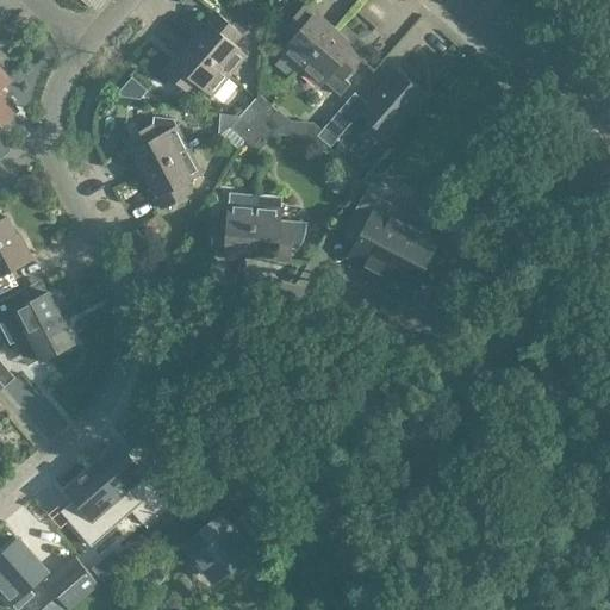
[(279,50),(298,68),(334,29),(319,16),(315,20),(300,7),(281,29),(282,30),(278,36),(286,42),(279,50)]
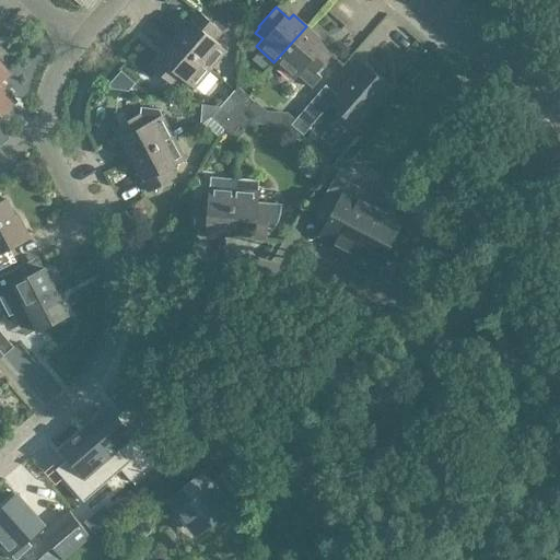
[(197,58),(211,69),(226,51),(213,39),(221,31),(197,10),(173,37),(197,58)]
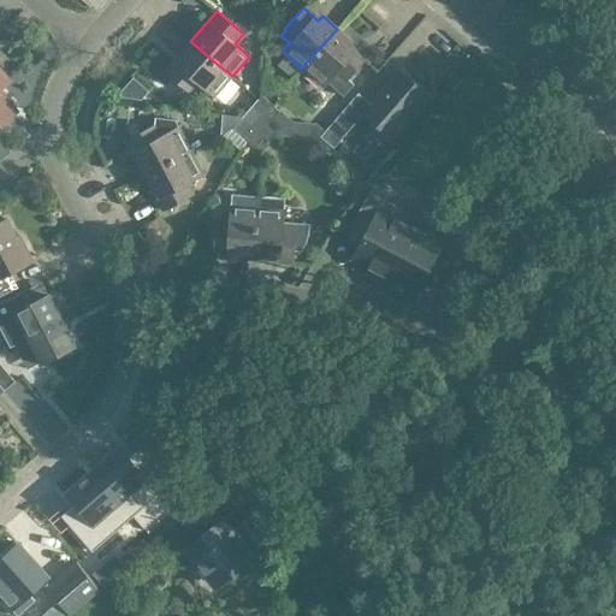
[(353,43),(337,29),(301,69),(321,87),(335,73),(344,82),(363,60),(349,47),(353,43)]
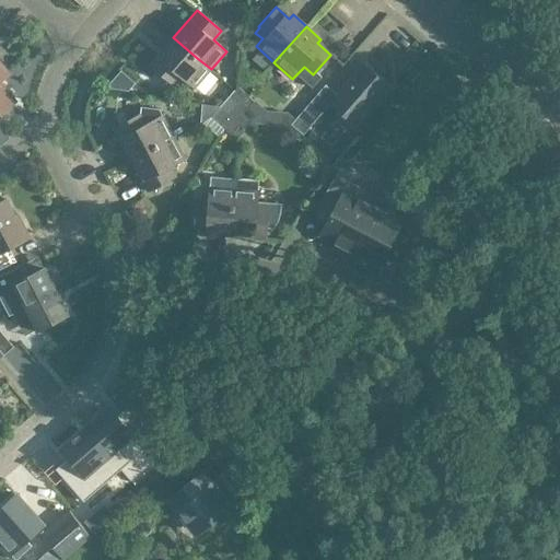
[(197,58),(173,37),(150,65),(173,85),(181,77),(195,89),(211,69),(197,58)]
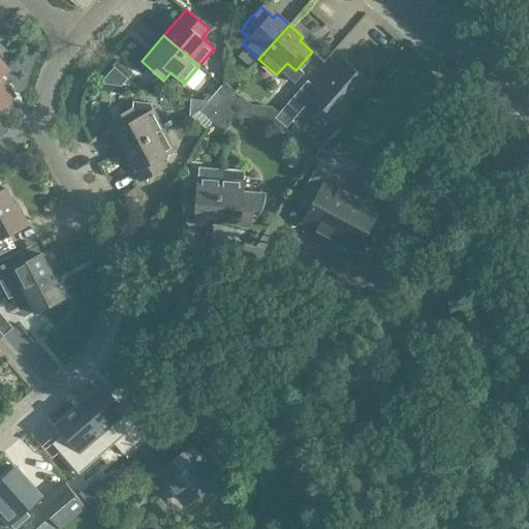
[(356,73),(344,62),(318,90),(308,81),(275,118),(286,128),(312,98),(336,119),(365,86),(354,76),(356,73)]
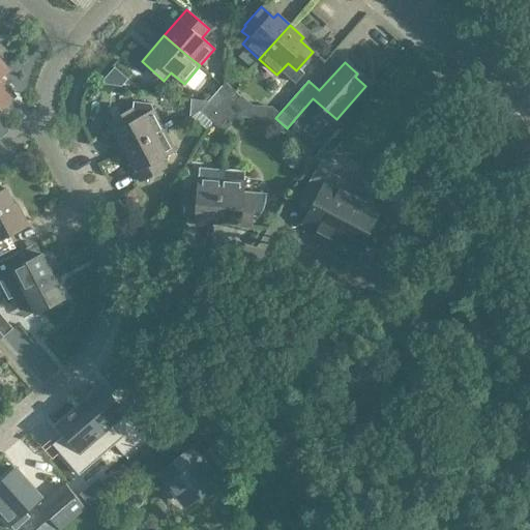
[(100,83),(101,84),(120,87),(127,80),(114,67),(100,83)]
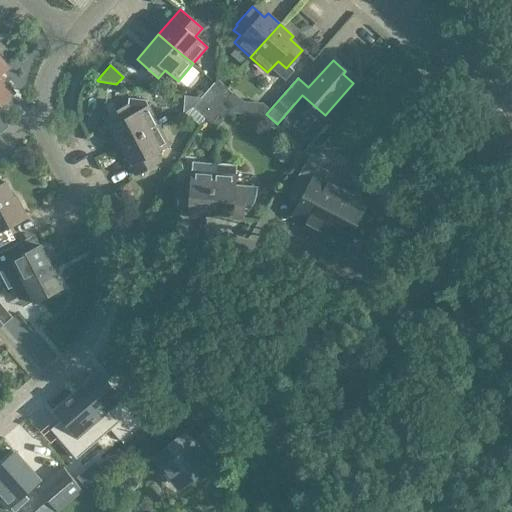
[(0,103),(14,92),(0,76),(0,103)]
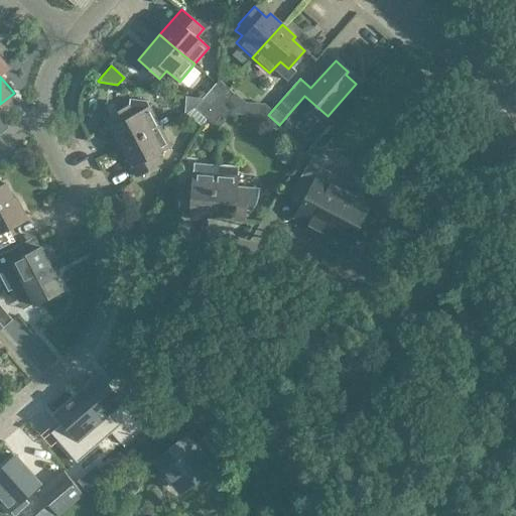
[(219,81),(211,90),(217,95),(220,92),(225,86),(219,81)]
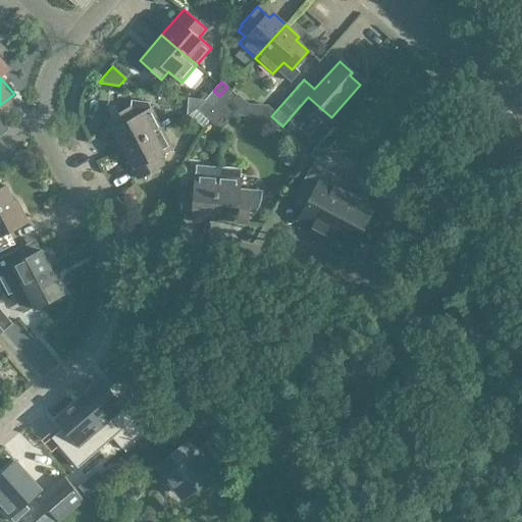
[(231,100),(237,94),(227,87),(222,93),(231,100)]
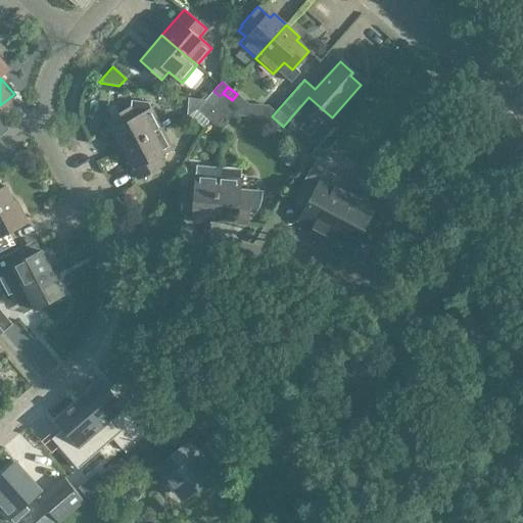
[(205,101),(211,106),(217,99),(220,96),(214,91),(205,101)]
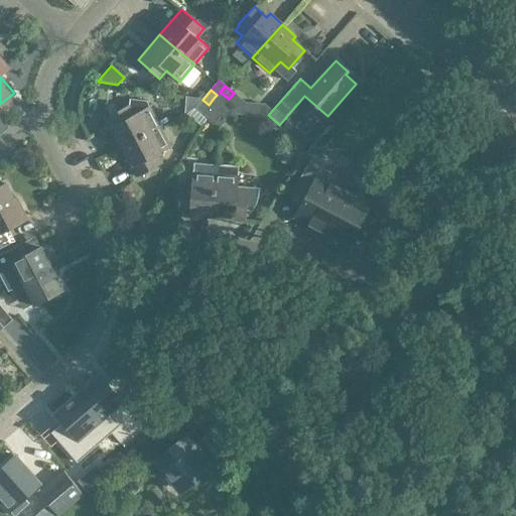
[(220,92),(217,95),(214,98),(230,113),(241,100),(234,93),(229,99),(220,92)]
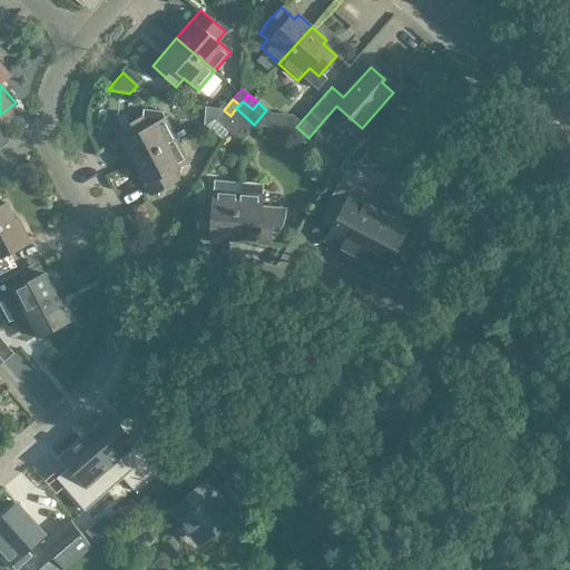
[(231,116),(237,123),(244,128),(243,130),(246,134),(254,125),(236,108),(231,116)]
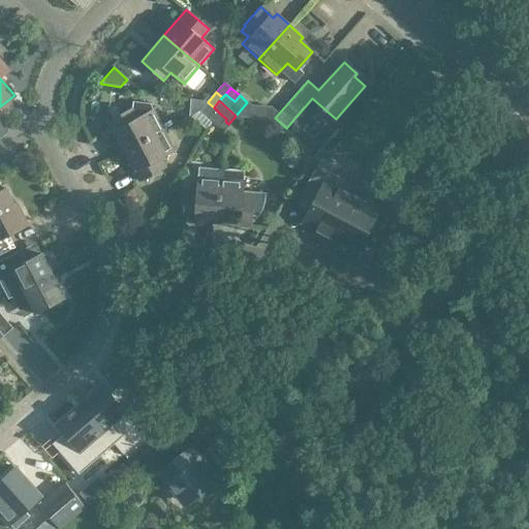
[(199,112),(206,117),(214,107),(208,102),(199,112)]
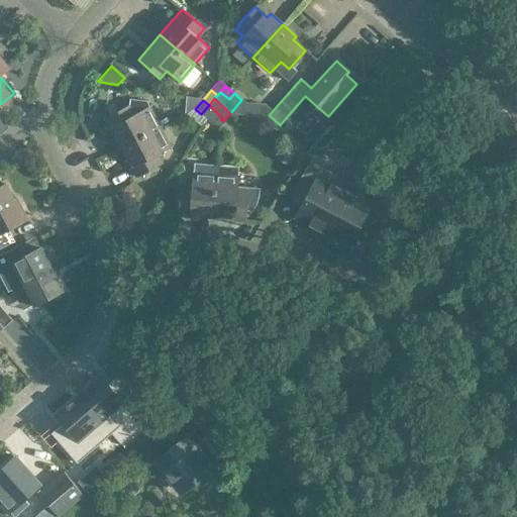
[(104,117),(119,146),(160,126),(149,106),(135,113),(130,103),(104,117)]
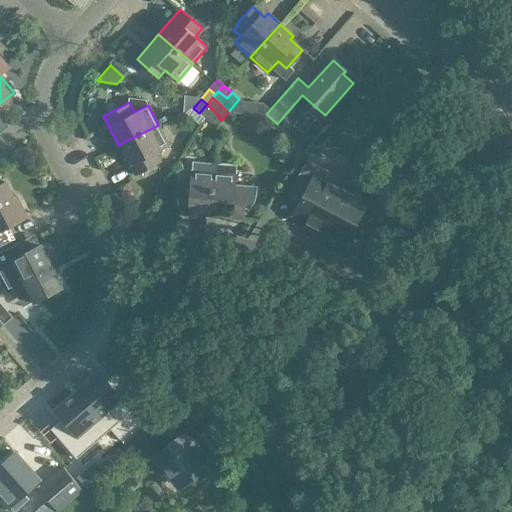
[(213,110),(207,104),(199,113),(205,119),(213,110)]
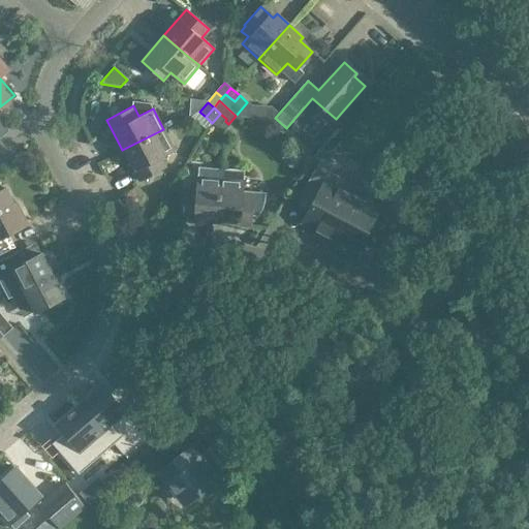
[(218,128),(225,121),(226,119),(220,114),(212,123),(218,128)]
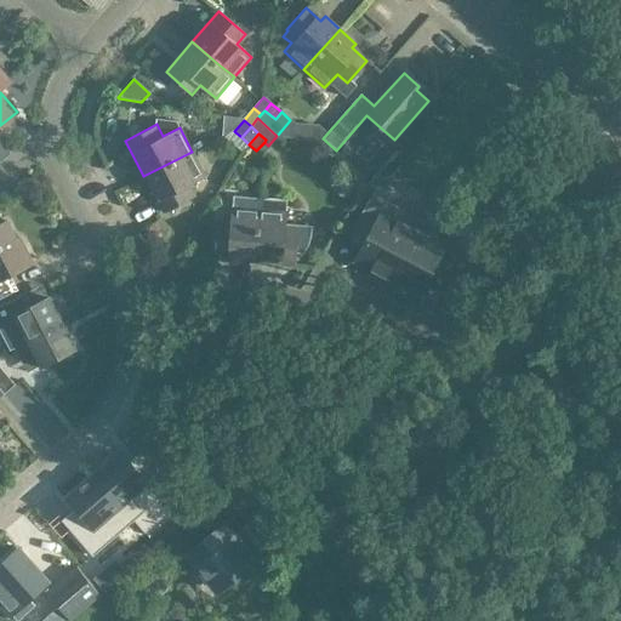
[(192,152),(143,176),(163,214),(194,198),(188,184),(204,176),(192,152)]
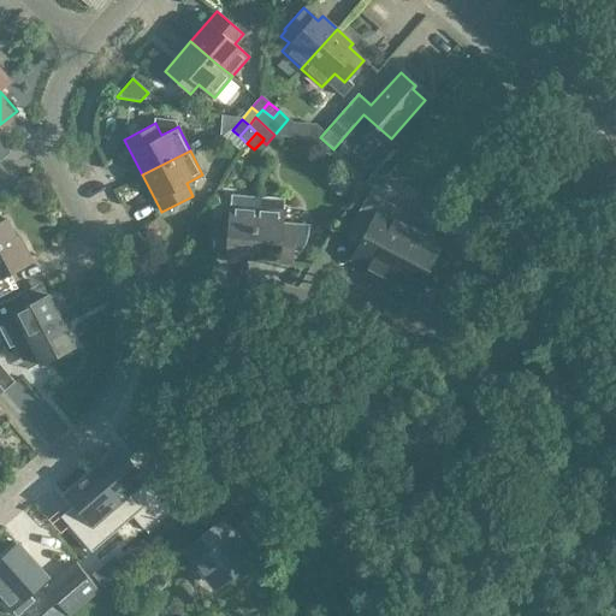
[(368,227),(361,243),(351,259),(369,268),(367,273),(381,280),(409,227),(390,217),(396,207),(368,193),(354,219),(368,227)]
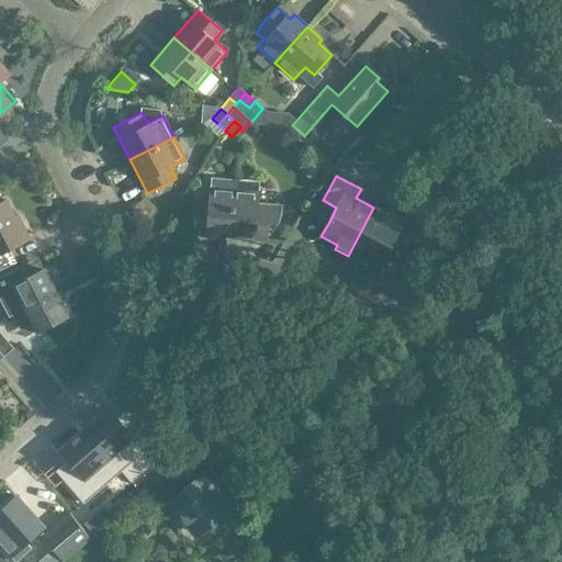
[(194,235),(231,238),(236,180),(212,178),(210,204),(197,203),(194,235)]
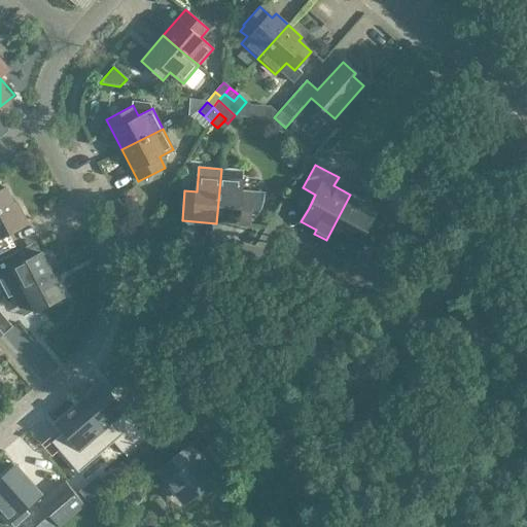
[(221,169),(216,223),(250,225),(251,215),(258,215),(260,211),(264,204),(265,191),(243,190),(244,170),(221,169)]
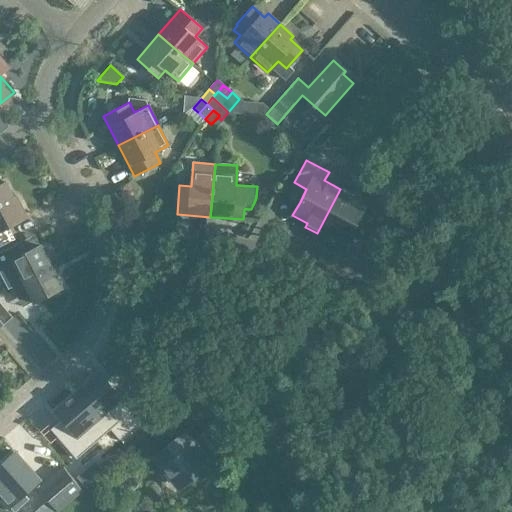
[(0,187),(0,247),(14,241),(7,228),(26,218),(19,205),(16,207),(4,185),(0,187)]
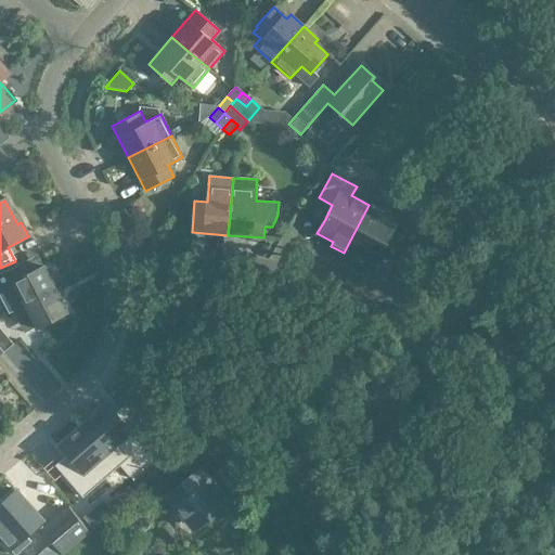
[(390,240),(412,252),(427,224),(391,205),(387,215),(369,205),(344,253),(357,259),(358,256),(374,265),(386,242),(390,240)]
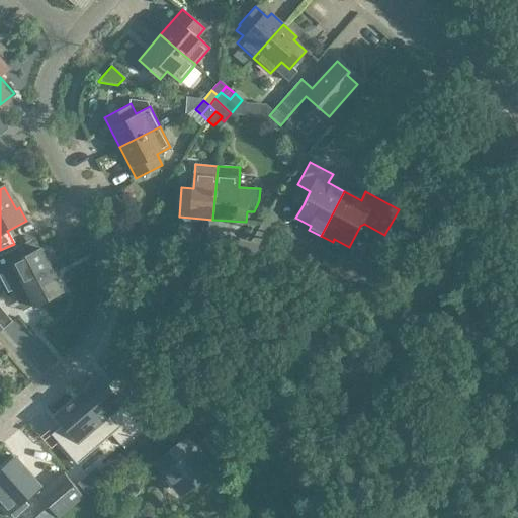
[(13,289),(21,284),(22,284),(22,285),(52,270),(40,249),(22,258),(16,247),(0,255),(0,269),(3,268),(13,289)]
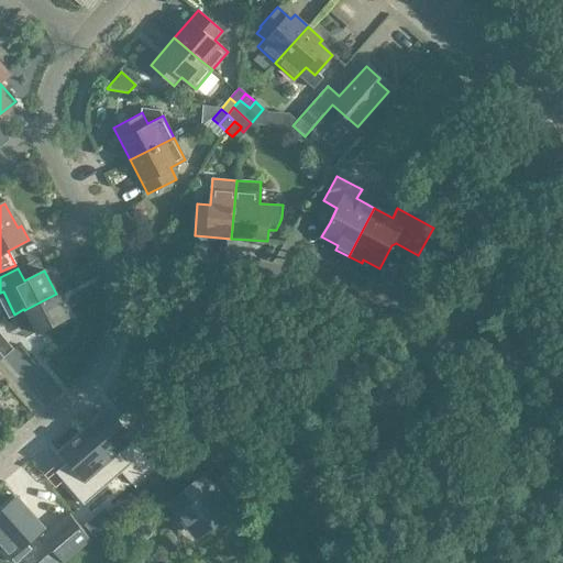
[(24,309),(23,309),(14,315),(12,316),(19,328),(30,322),(36,333),(68,317),(56,294),(24,310),(24,309)]
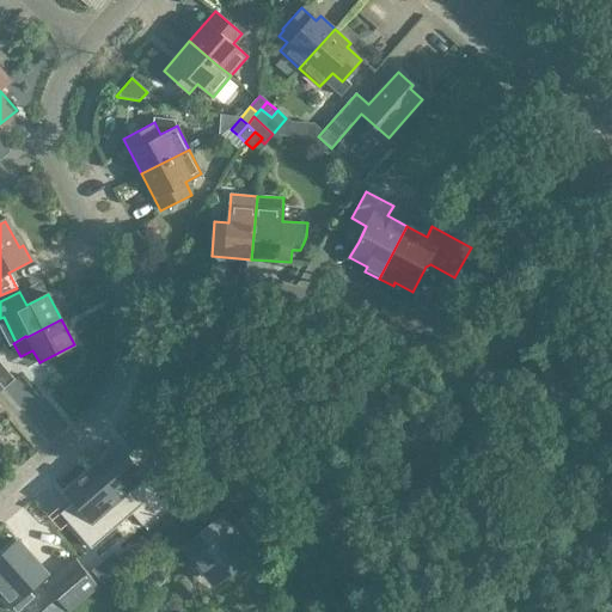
[(0,384),(4,389),(13,380),(0,365),(0,384)]
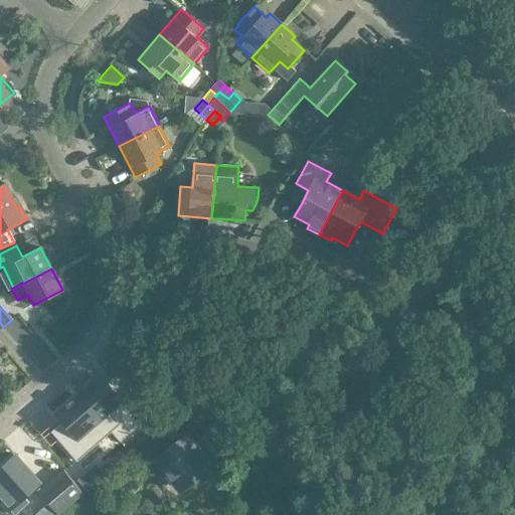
[(103,384),(81,403),(105,427),(125,408),(135,419),(146,408),(121,381),(109,391),(103,384)]
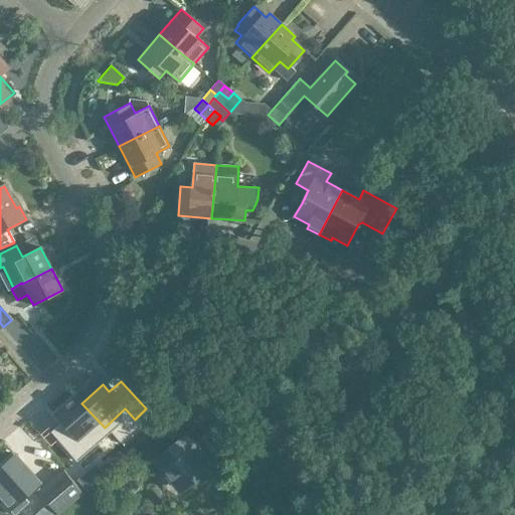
[(105,427),(81,403),(61,421),(68,428),(56,440),(81,467),(94,456),(83,446),(105,427)]
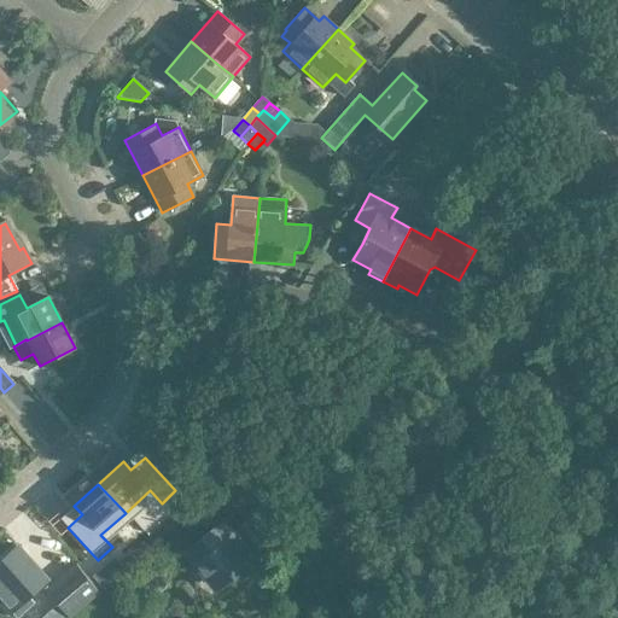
[(190,549),(193,555),(188,558),(196,566),(199,563),(216,586),(250,560),(249,558),(278,536),(258,511),(229,534),(222,524),(190,549)]
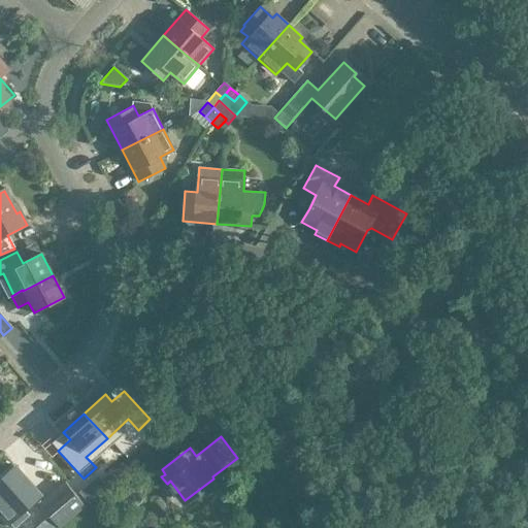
[(39,497),(14,470),(0,483),(0,514),(11,527),(14,527),(29,516),(25,510),(39,497)]
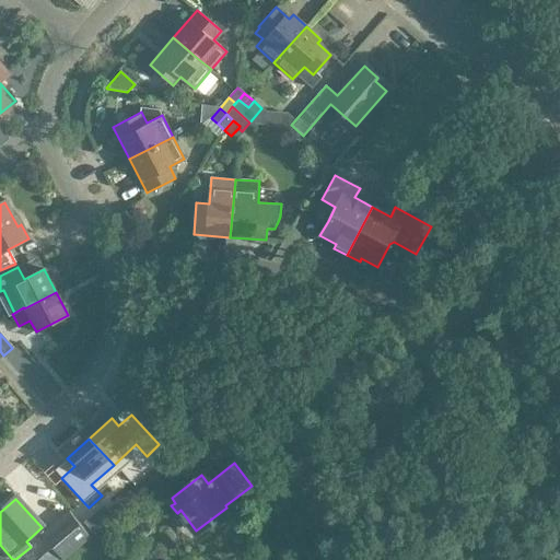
[(68,514),(42,536),(60,559),(63,559),(89,539),(68,514)]
